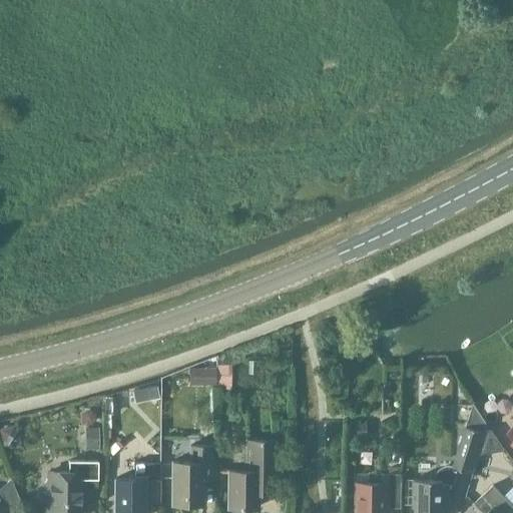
[(216,389),(230,389),(230,365),(216,365),(216,389)]
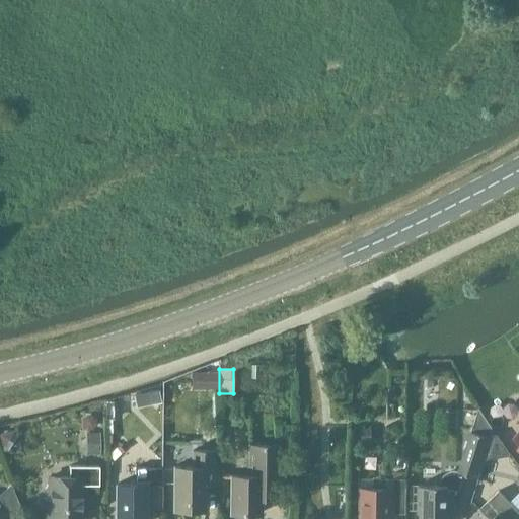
[(218,371),(210,371),(210,388),(219,388),(218,371)]
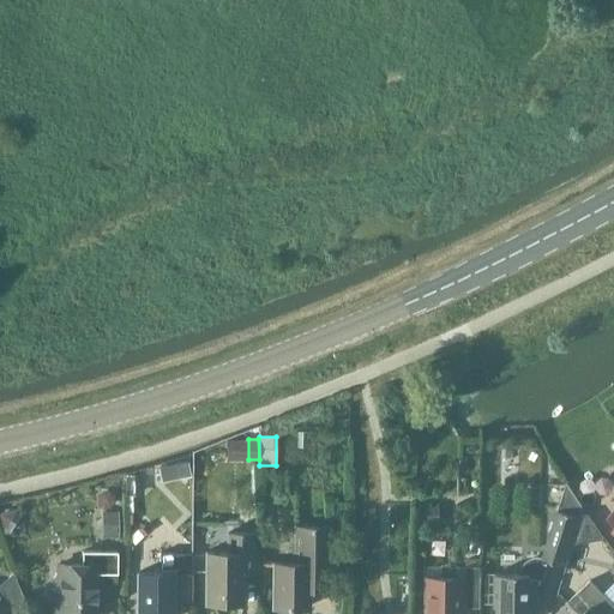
[(125,474),(125,495),(142,494),(142,474),(125,474)]
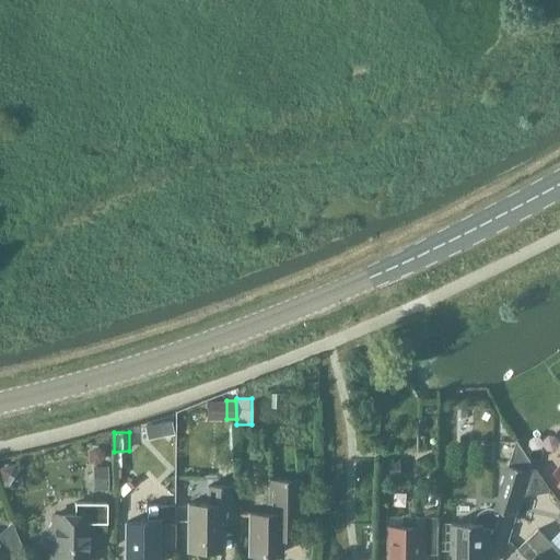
[(516,440),(509,466),(496,509),(490,508),(485,509),(481,511),(478,515),(476,520),(475,523),(452,523),(451,552),(454,552),(453,559),(482,559),(483,551),(489,551),(490,528),(496,528),(500,512),(516,516),(523,496),(531,473),(529,473),(532,463),(516,440)]
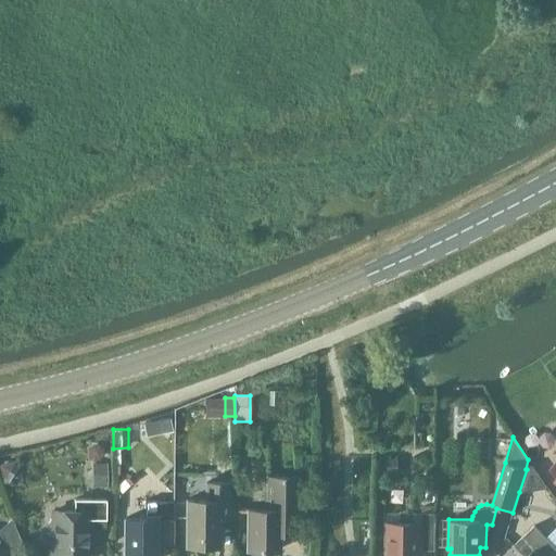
[(521,449),(529,459),(540,452),(532,440),(521,449)]
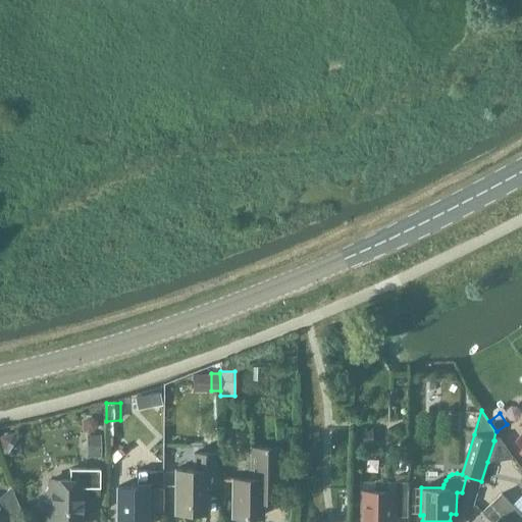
[(354,429),(354,444),(373,444),(373,429),(354,429)]
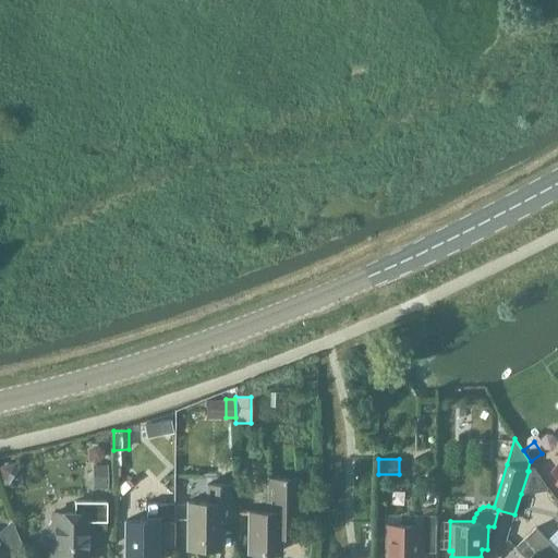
[(548,489),(533,465),(530,466),(529,471),(521,494),(548,489)]
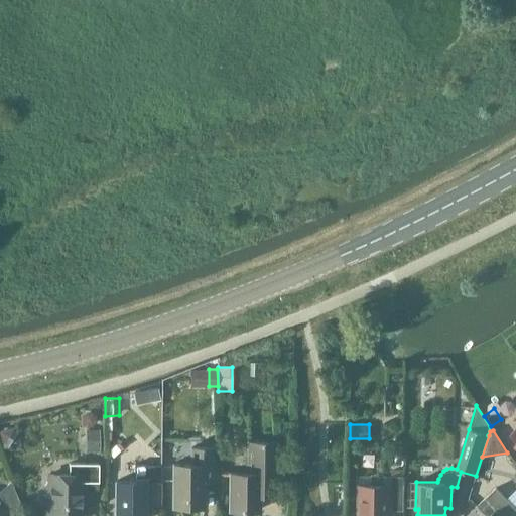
[(259,495),(277,495),(277,441),(248,441),(247,472),(229,472),(228,509),(258,510),(259,495)]
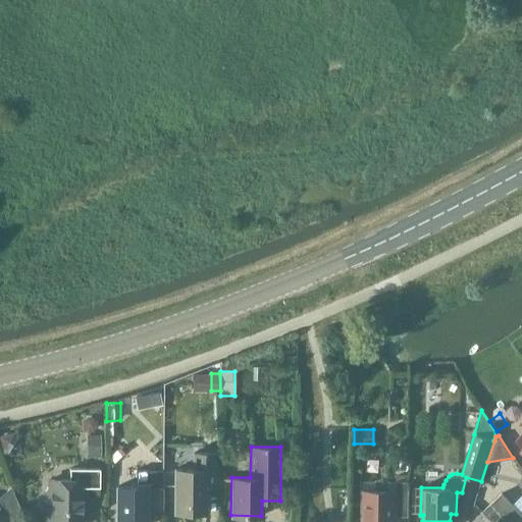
[(219,485),(219,453),(193,453),(193,469),(174,468),(174,512),(181,512),(183,516),(186,519),(189,520),(193,519),(196,516),(197,512),(205,512),(205,485),(219,485)]
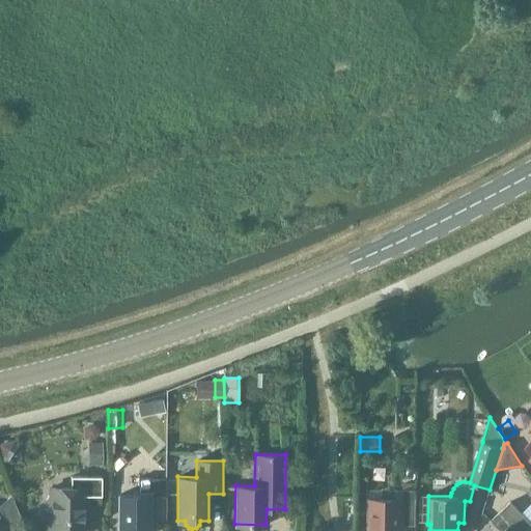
[(83,530),(84,503),(101,504),(101,476),(71,476),(71,487),(51,487),(51,505),(49,507),(48,515),(50,518),(50,530),(83,530)]
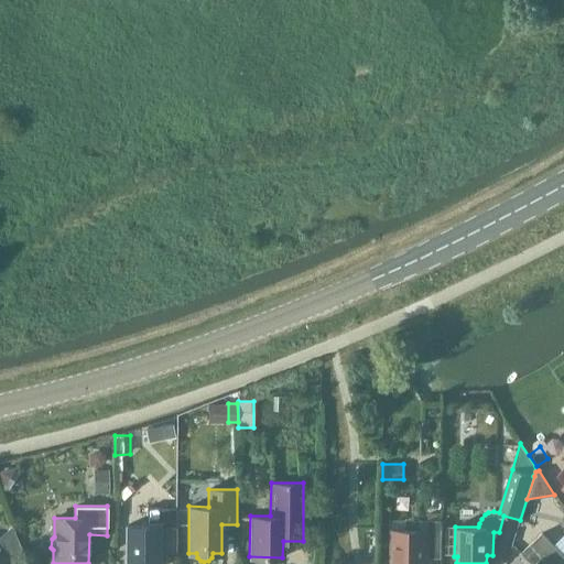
[(156,563),(158,548),(175,548),(175,508),(147,508),(147,525),(127,524),(126,563),(156,563)]
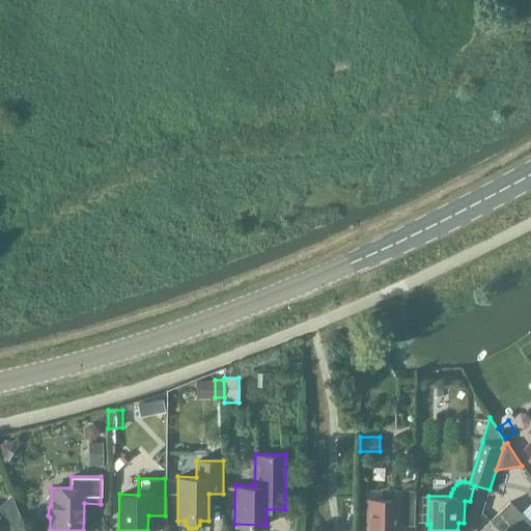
[(416,504),(416,490),(403,490),(402,500),(369,500),(368,530),(402,530),(403,504),(416,504)]
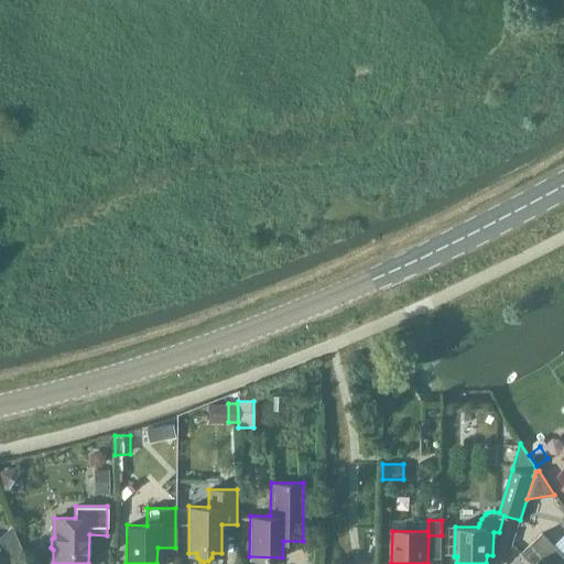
[(563,563),(563,555),(542,533),(519,554),(528,563),(563,563)]
